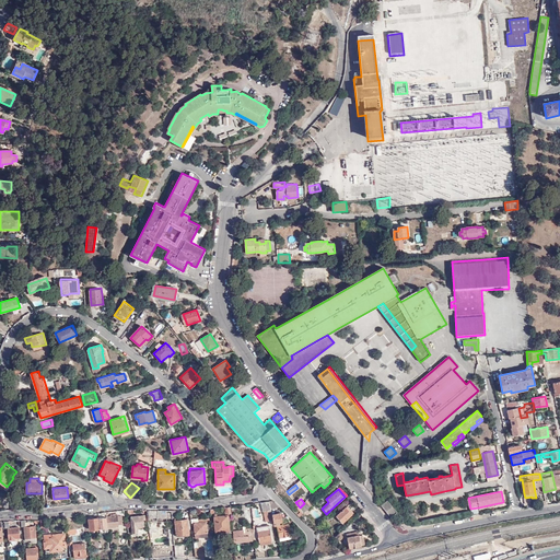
[(382,504),(391,516),(397,512),(388,499),(382,504)]
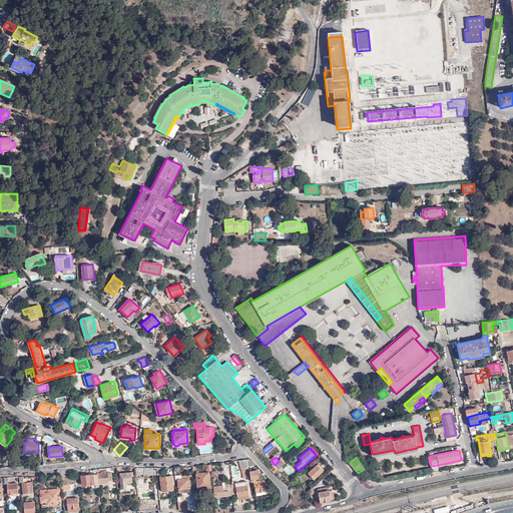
[(249,469),(248,462),(247,459),(238,460),(240,468),(241,468),(245,467),(247,477),(248,477),(250,476),(249,469)]
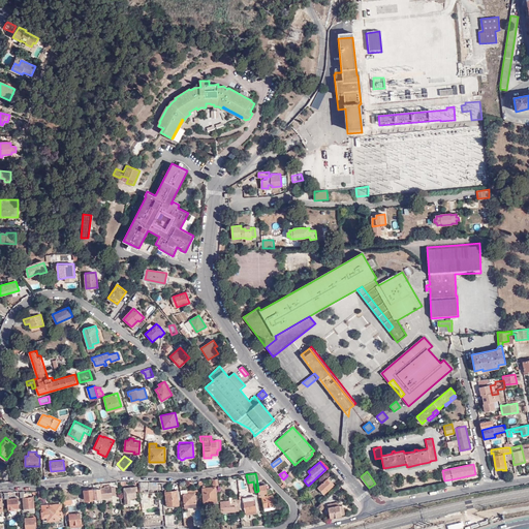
[(283,479),(287,485),(293,478),(289,473),(287,475),(283,479)]
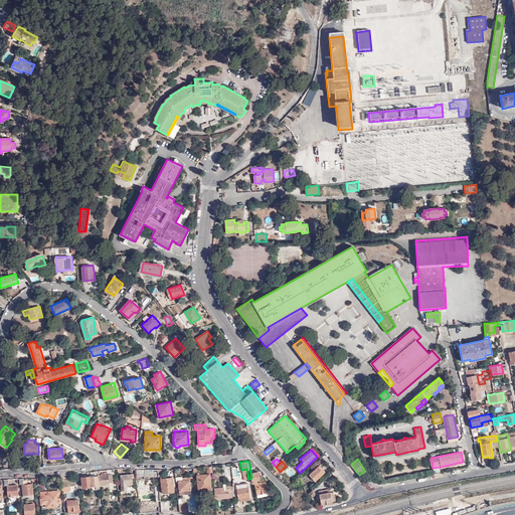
[(258,466),(254,463),(249,464),(250,471),(254,470),(253,467),(258,466)]
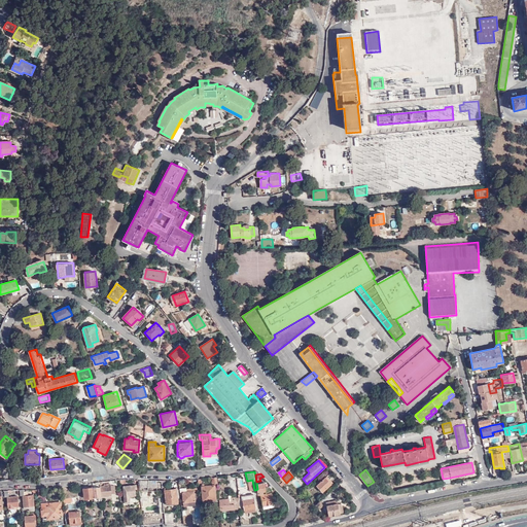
[(322,492),(331,484),(327,479),(329,478),(327,476),(317,486),(322,492)]
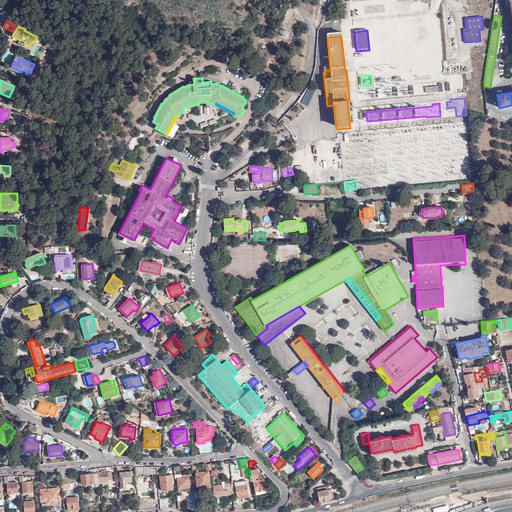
[(157,467),(135,466),(136,476),(144,476),(144,474),(158,474),(157,467)]
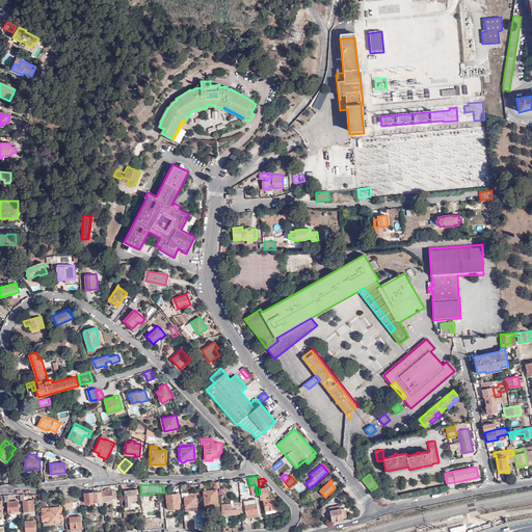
[(167,485),(163,485),(164,494),(167,494),(168,507),(180,506),(179,491),(168,493),(167,485)]
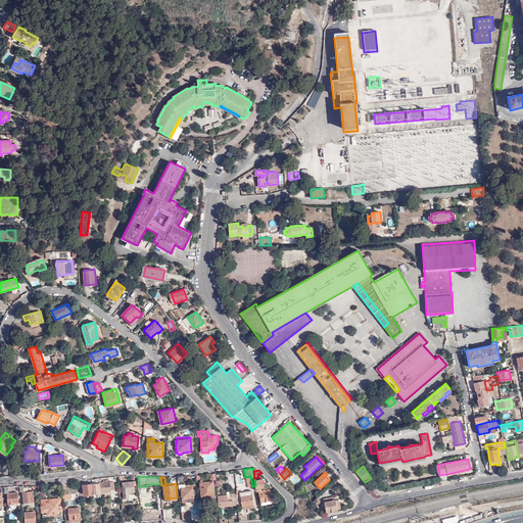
[(265,484),(263,478),(255,480),(258,490),(263,489),(262,485),(265,484)]
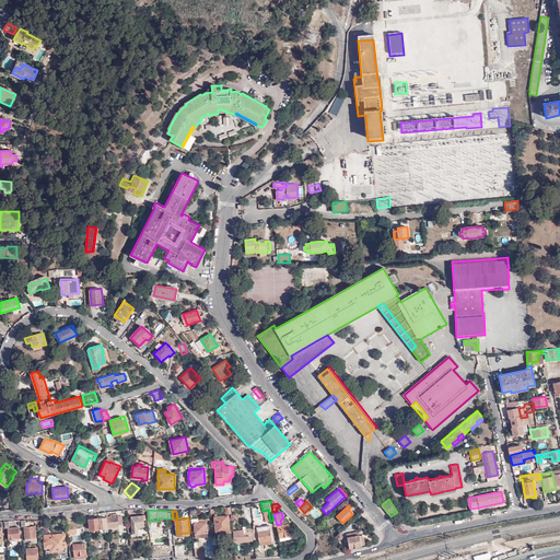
[(112,516),(107,516),(108,527),(119,526),(117,513),(112,514),(112,516)]
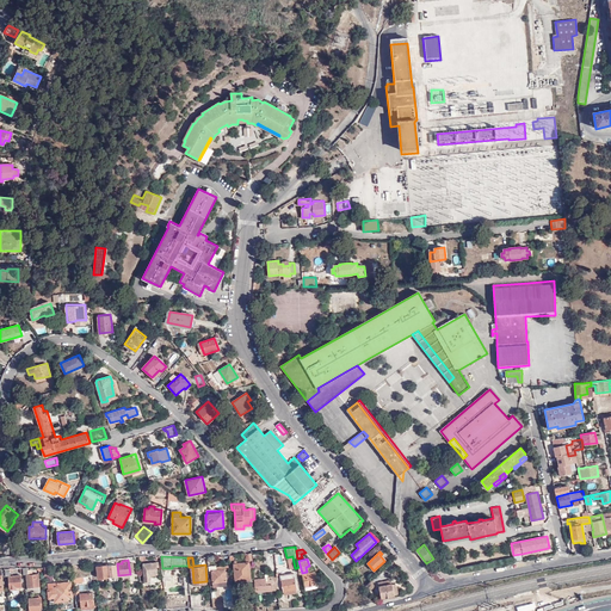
[(143,563),(144,581),(150,580),(150,574),(158,574),(158,567),(159,566),(159,561),(143,563)]
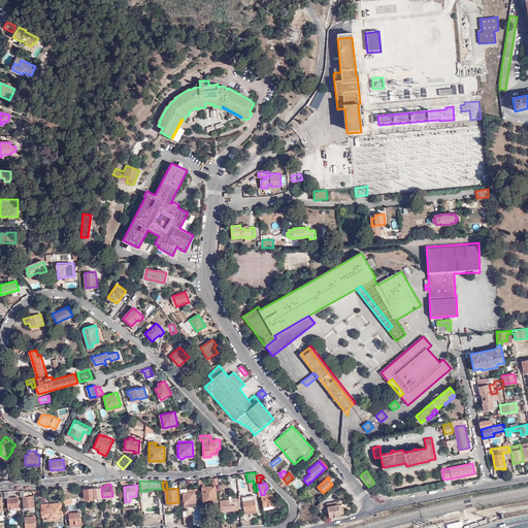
[(218,499),(217,486),(203,487),(204,500),(218,499)]
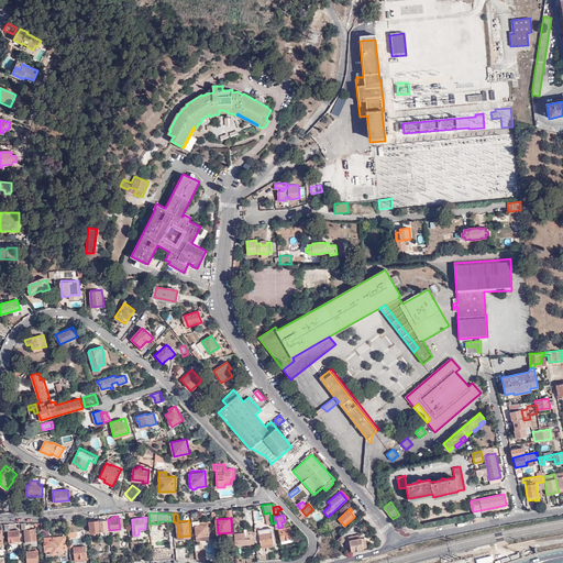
[(101,531),(100,520),(90,521),(91,532),(101,531)]
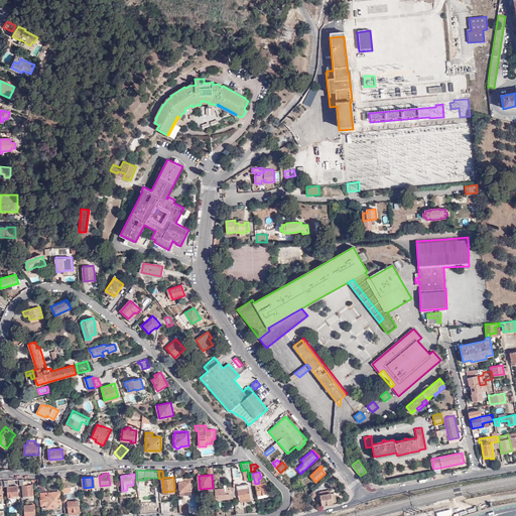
[(273,483),(269,479),(260,482),(260,484),(255,485),(258,495),(269,493),(267,484),(273,483)]
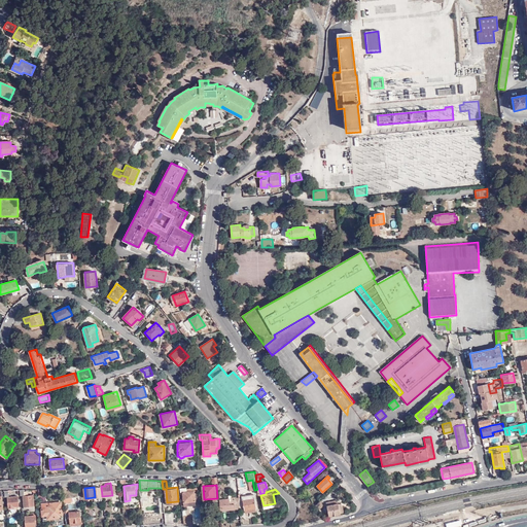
[(197,503),(195,490),(182,491),(184,505),(197,503)]
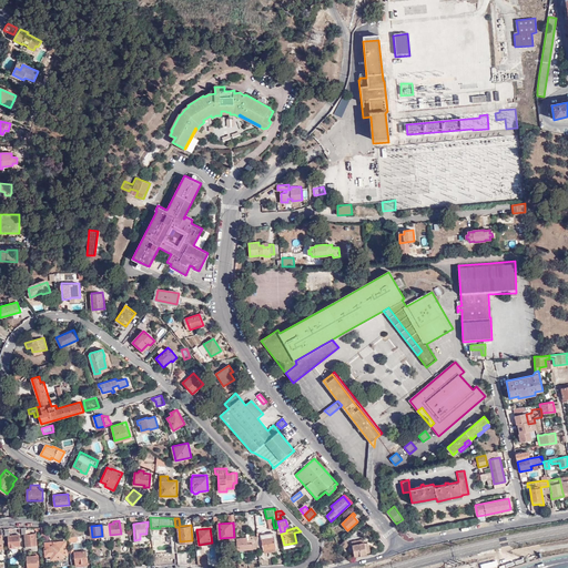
[(353,539),(359,534),(356,530),(356,531),(348,537),(352,540),(353,539)]
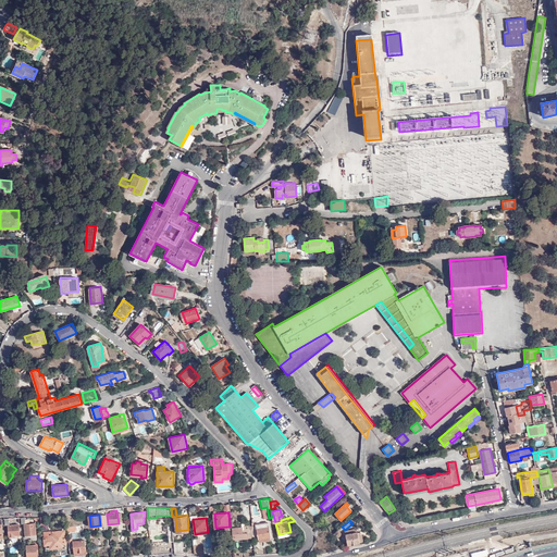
[(24,523),(25,534),(31,534),(36,533),(35,522),(24,523)]
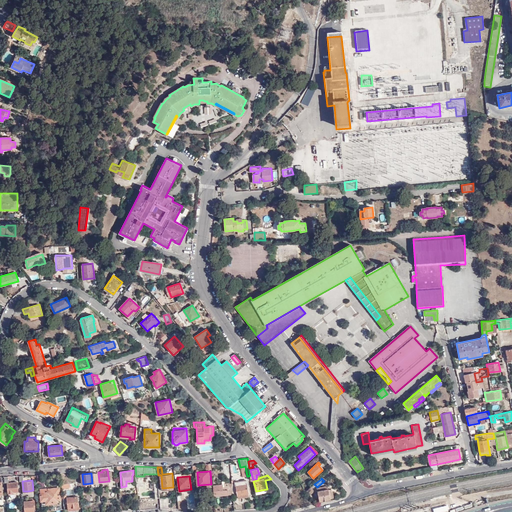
[(247,480),(232,483),(233,496),(237,496),(238,498),(250,496),(247,480)]
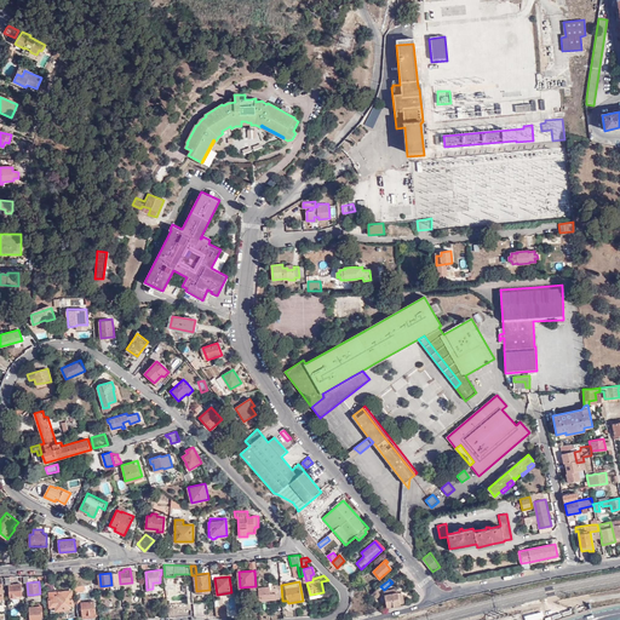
[(23,593),(22,583),(9,585),(10,596),(13,596),(13,595),(23,593)]
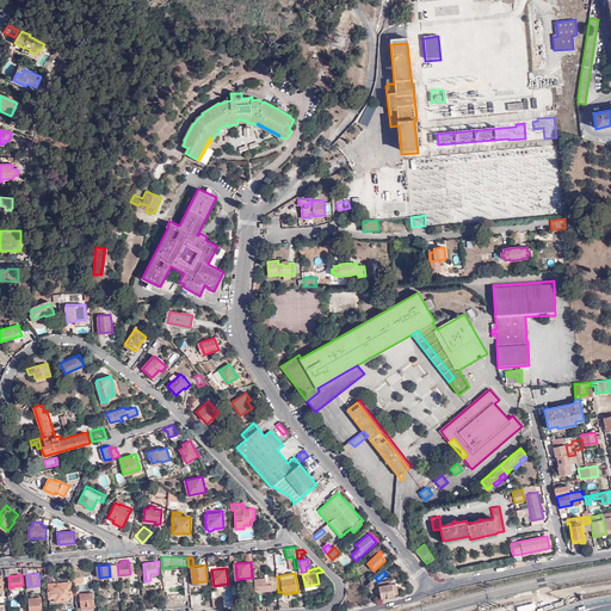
[(266,578),(254,579),(255,592),(278,590),(276,579),(267,580),(266,578)]
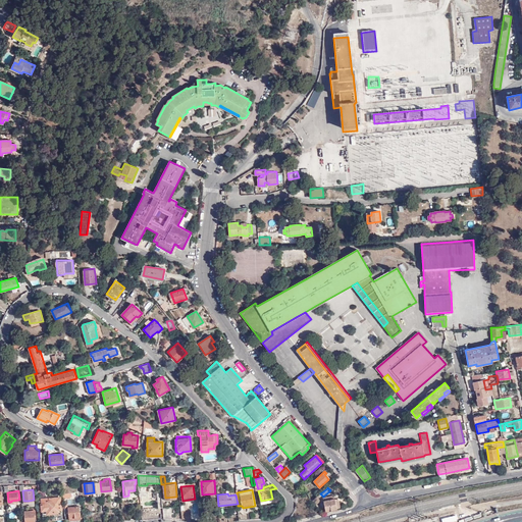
[(340,508),(336,493),(323,497),(326,510),(337,508),(340,508)]
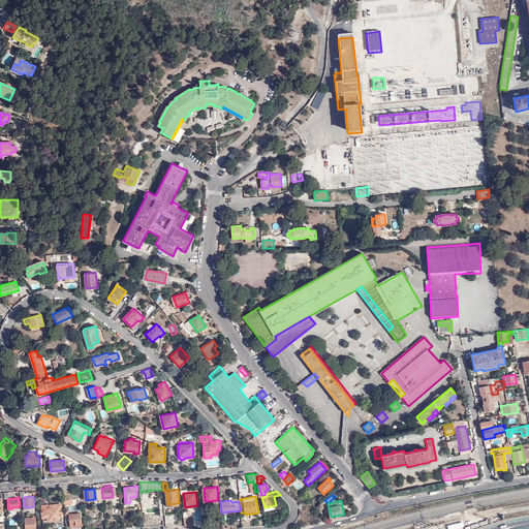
[(63,518),(61,503),(51,504),(51,509),(42,510),(42,517),(48,516),(49,519),(63,518)]
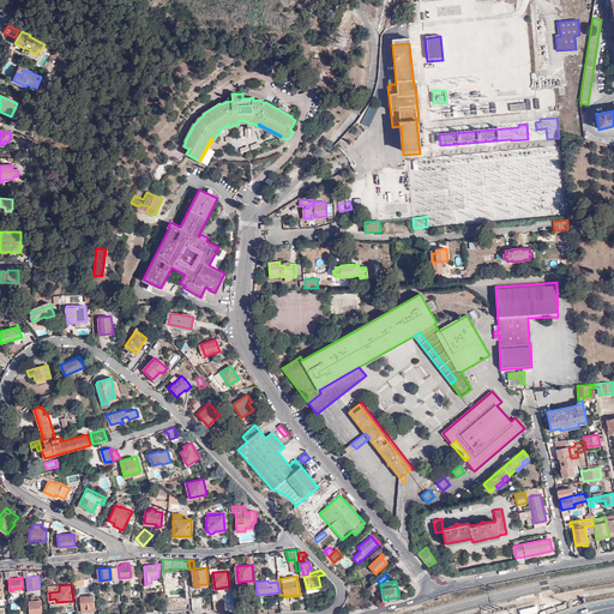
[(369,595),(377,588),(374,584),(367,590),(369,595)]
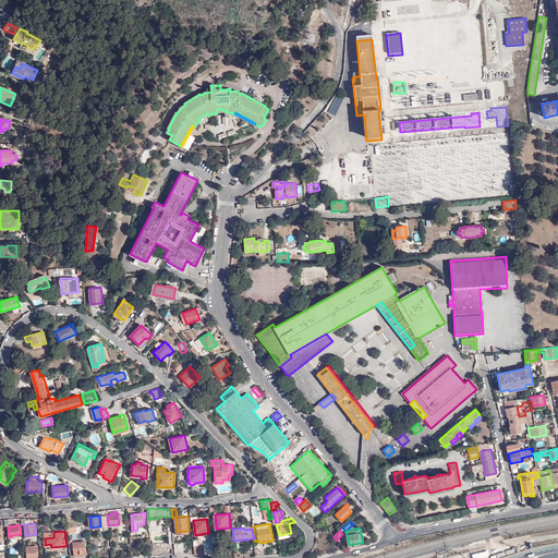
[(74,557),(84,557),(84,555),(86,555),(85,552),(86,550),(85,541),(72,542),(73,553),(74,553),(74,557)]
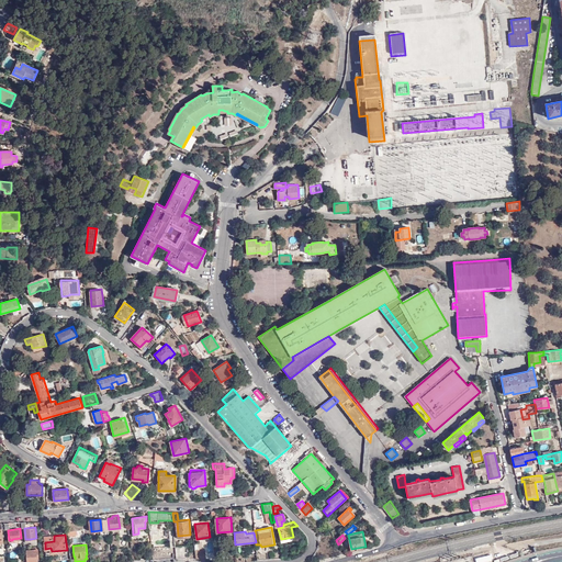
[(176,558),(186,558),(184,544),(176,546),(176,558)]
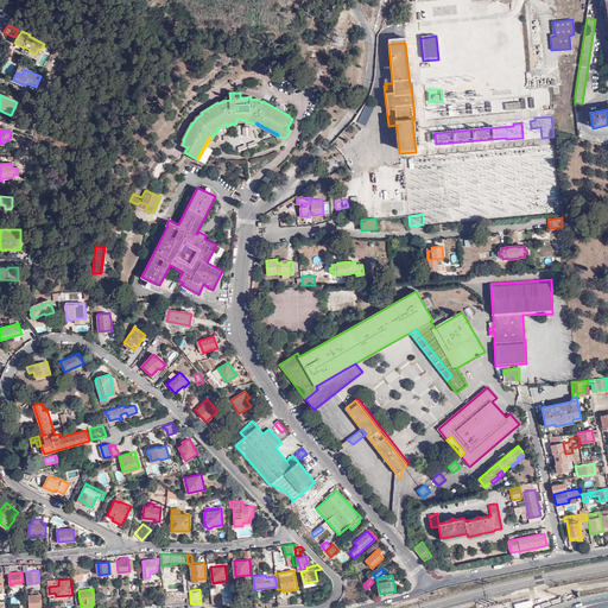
[(184,590),(164,591),(165,605),(190,603),(190,590),(184,590)]
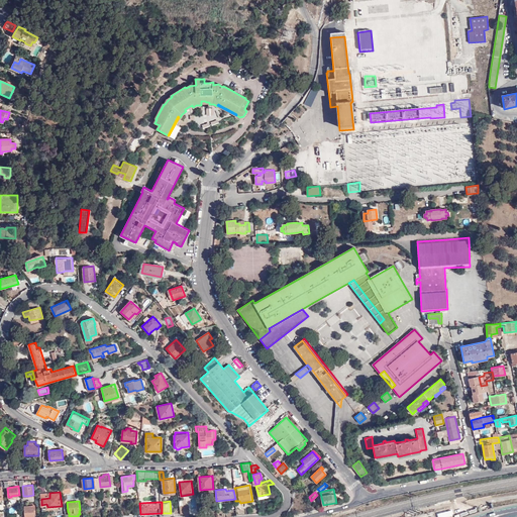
[(25,516),(35,516),(34,503),(24,504),(25,516)]
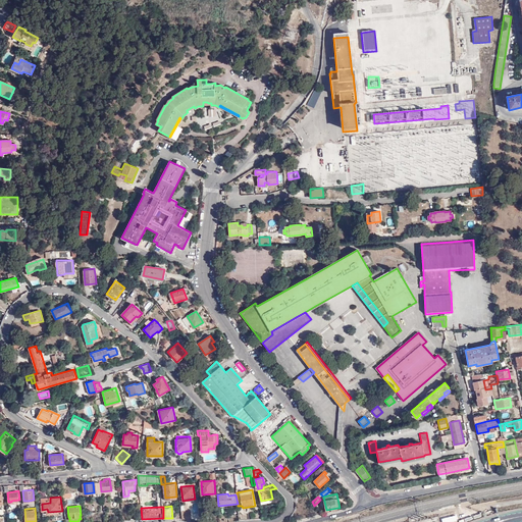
[(190,511),(181,510),(183,518),(191,519),(190,511)]
